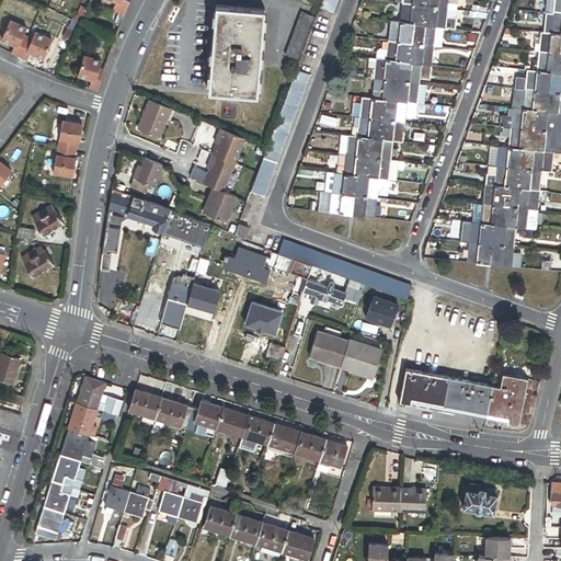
[(124,0),(109,0),(115,3),(112,11),(123,15),(129,2),(124,0)]
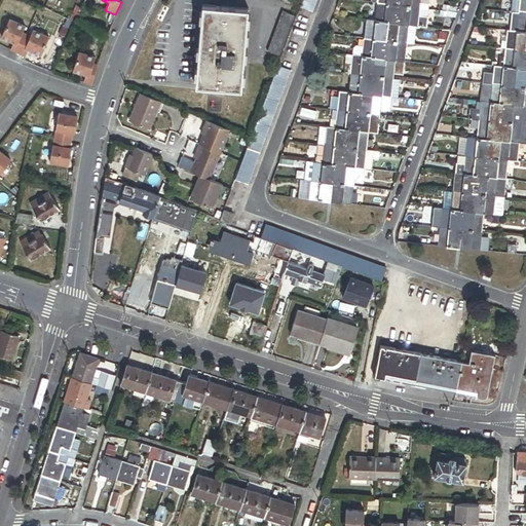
[(302,0),(299,8),(312,12),(316,0),(302,0)]
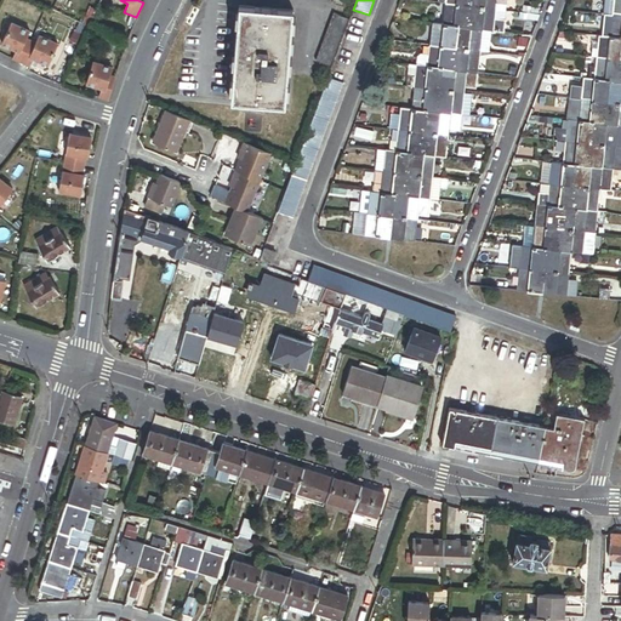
[(496,0),(469,0),(469,7),(495,10),(496,5),(496,0)]
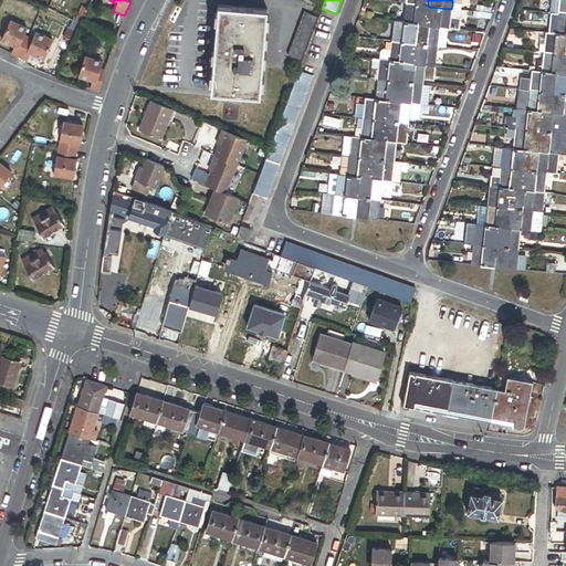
[(428,7),(406,4),(404,24),(416,25),(426,27),(428,7)]
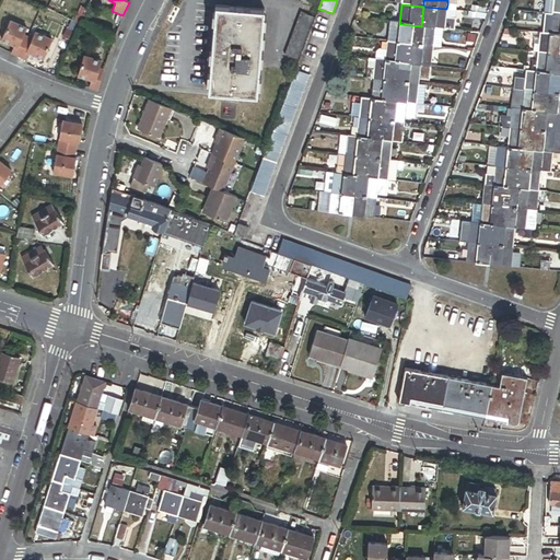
[(456,6),(447,4),(446,9),(445,19),(455,19),(456,6)]
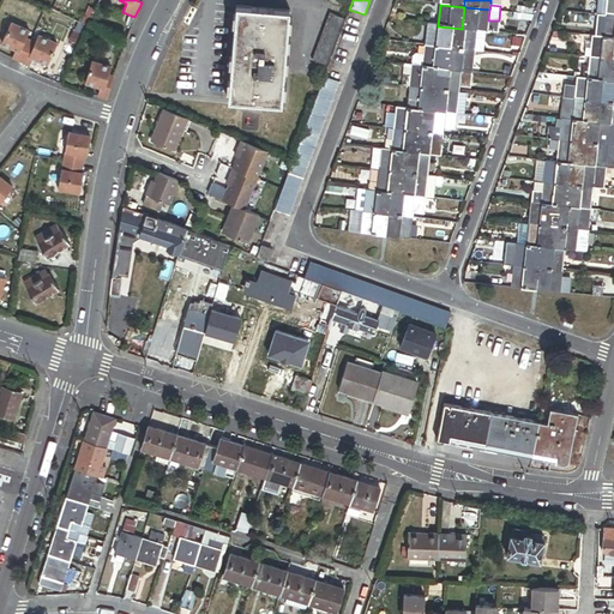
[(489,10),(464,7),(462,29),(476,30),(487,31),(488,20),(489,10)]
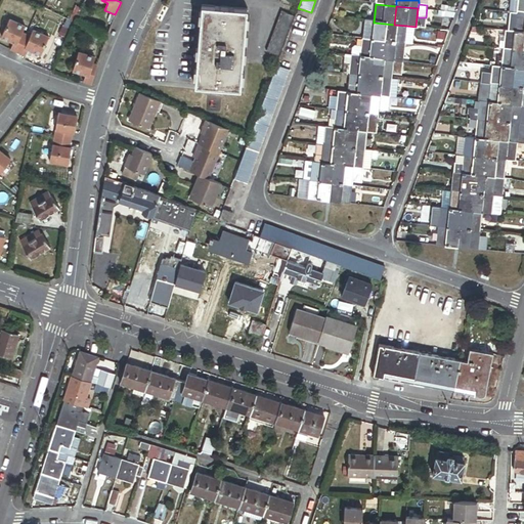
[(247,10),(202,7),(195,87),(239,90),(247,10)]
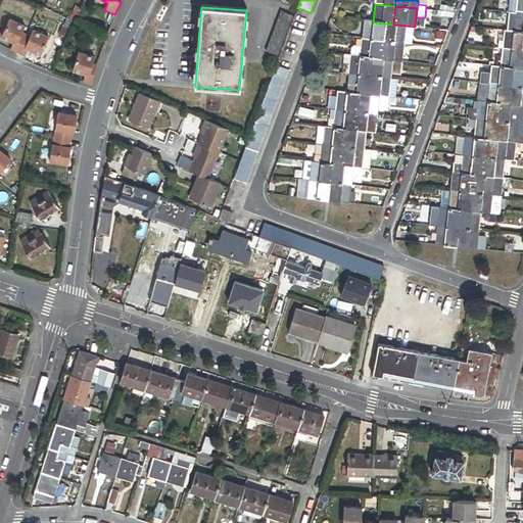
[(279,57),(294,17),(281,12),(266,52),(279,57)]
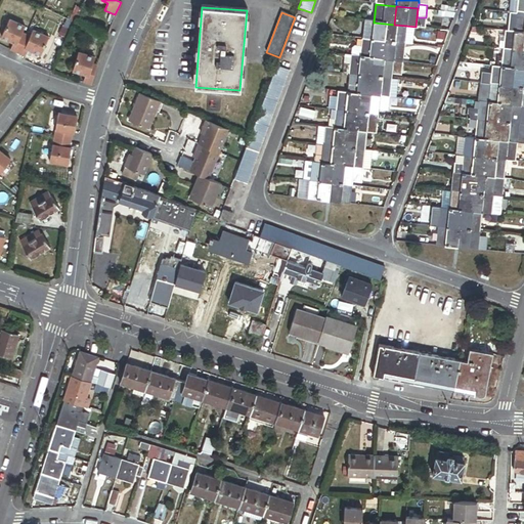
[(523,14),(516,13),(516,16),(515,27),(514,32),(523,33),(523,14)]
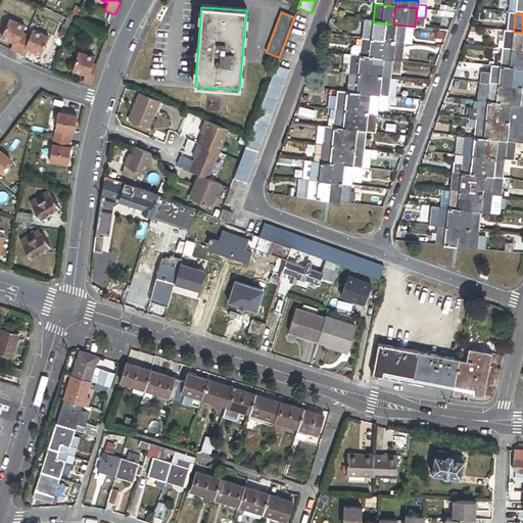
[(508,15),(507,26),(514,27),(515,16),(508,15)]
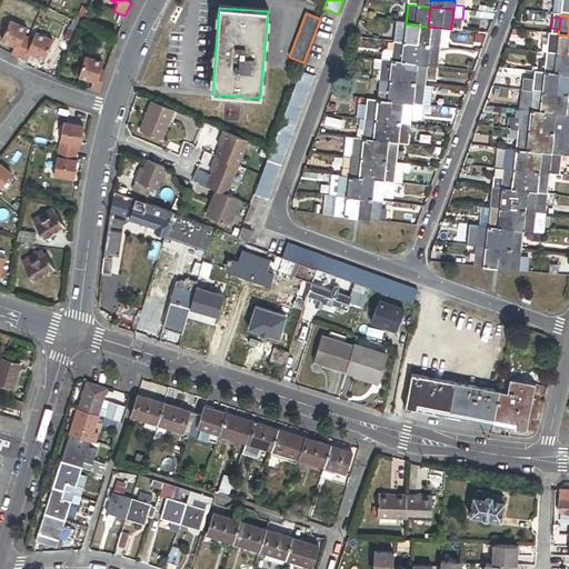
[(462,19),(452,19),(451,29),(461,30),(462,19)]
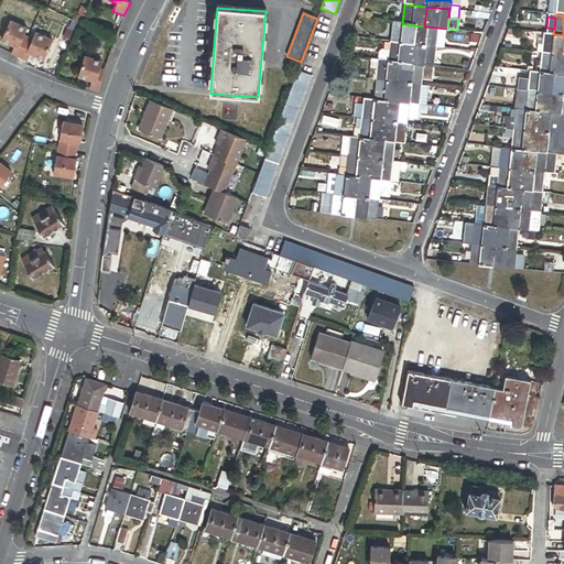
[(22,35),(25,29),(9,21),(0,41),(13,46),(10,54),(18,57),(28,38),(22,35)]
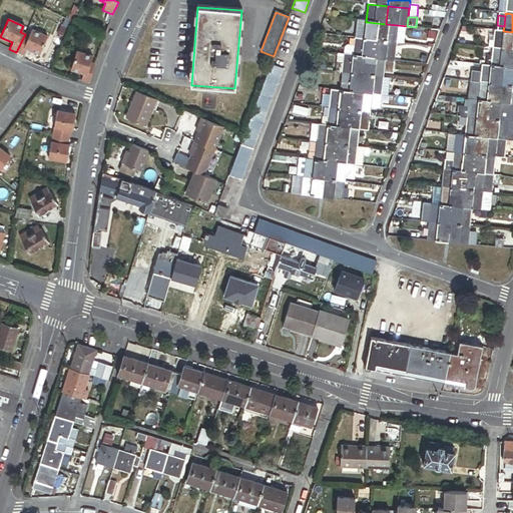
[(377,23),(366,22),(357,21),(355,38),(375,40),(377,23)]
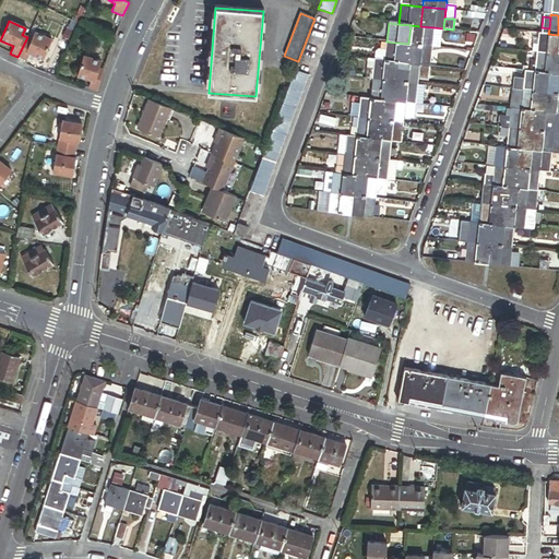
[(433,27),(420,26),(411,25),(408,44),(431,47),(433,27)]
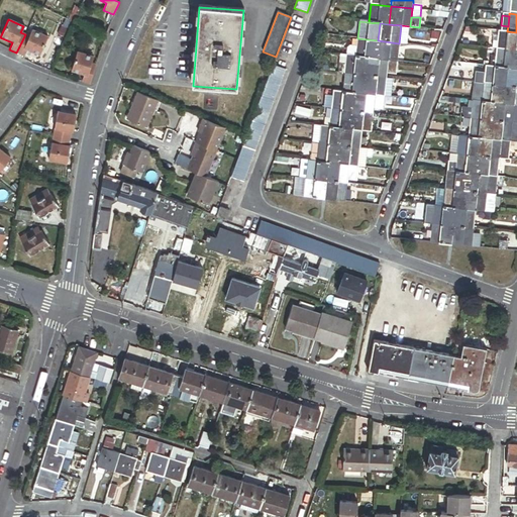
[(39,55),(47,37),(32,30),(29,36),(25,34),(16,53),(24,57),(27,49),(39,55)]
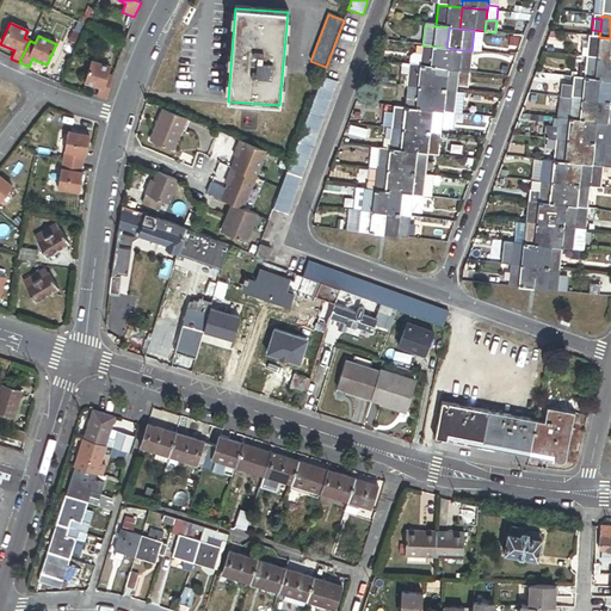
[(610,60),(610,54),(610,38),(599,37),(588,36),(588,42),(587,49),(586,57),(610,60)]
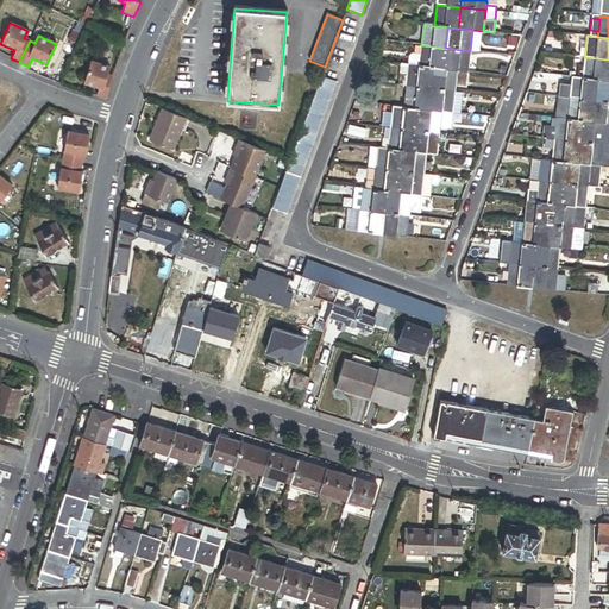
[(419,67),(421,45),(413,45),(410,66),(419,67)]
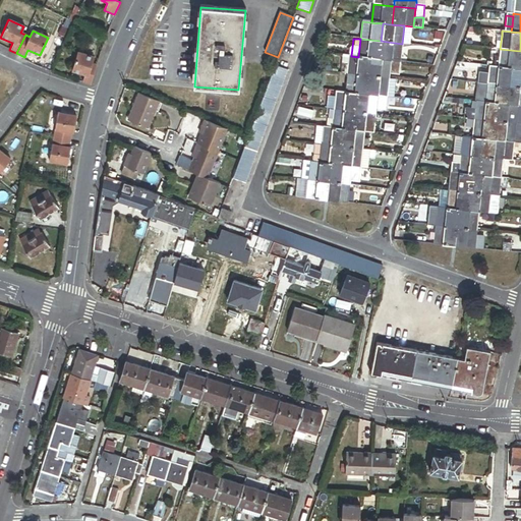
[(381,41),(360,39),(358,57),(370,58),(379,59),(381,41)]
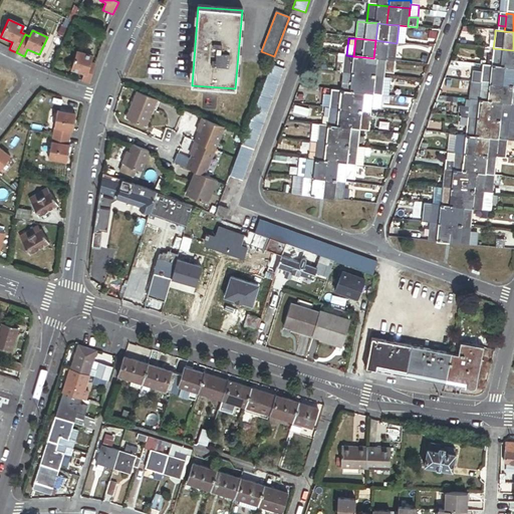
[(395,60),(397,43),(375,40),(373,58),(387,59),(395,60)]
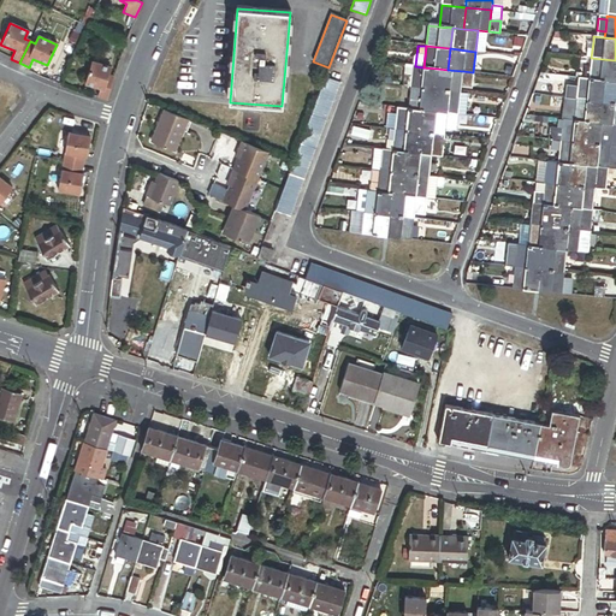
[(614,82),(615,60),(591,58),(591,69),(590,75),(590,80),(603,81),(614,82)]
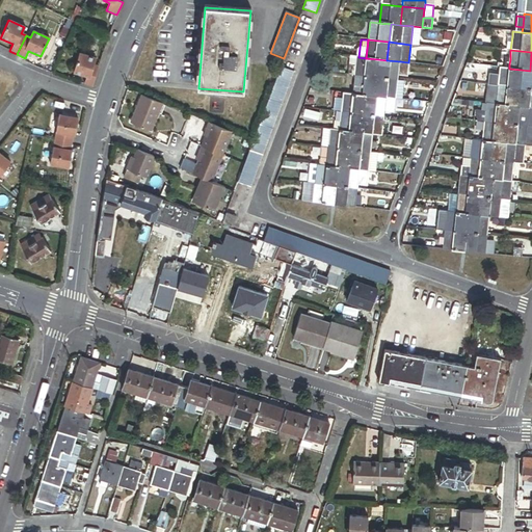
[(91,86),(98,65),(94,64),(96,58),(79,53),(73,72),(86,76),(84,83),(91,86)]
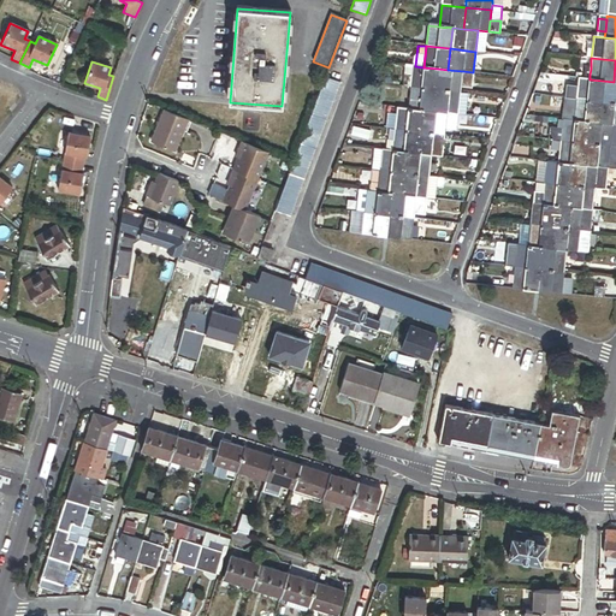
[(412,77),(413,66),(404,65),(403,76),(412,77)]
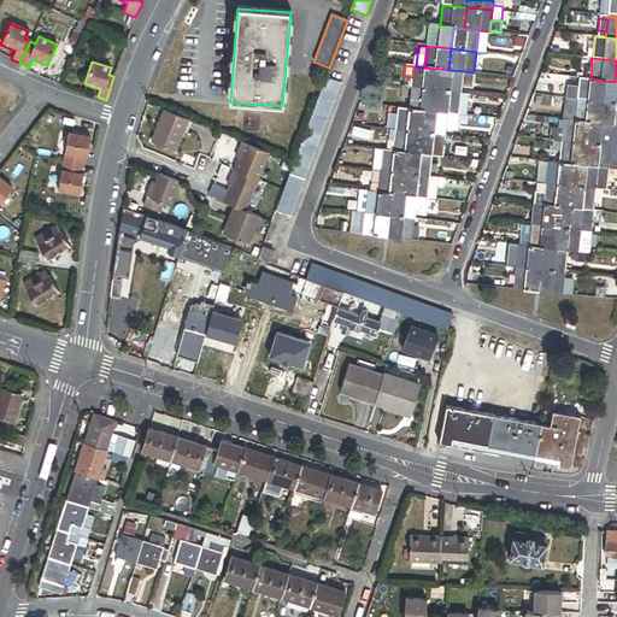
[(436,90),(439,69),(424,68),(416,66),(413,66),(412,77),(411,88),(436,90)]
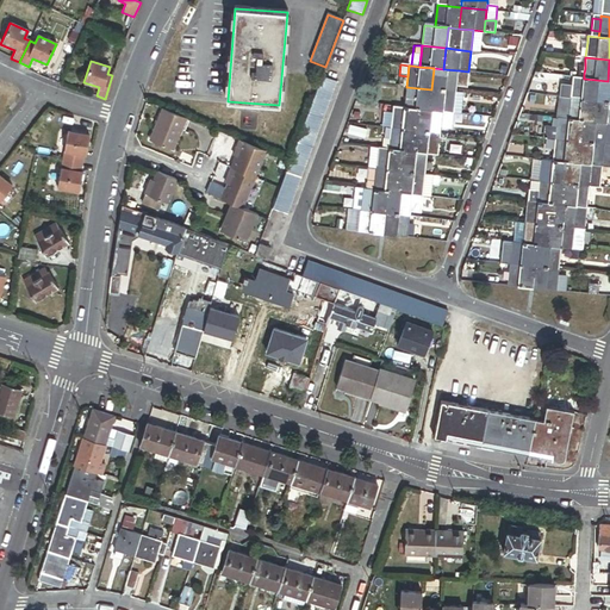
[(459,70),(443,69),(434,68),(431,89),(456,92),(456,86),(459,70)]
